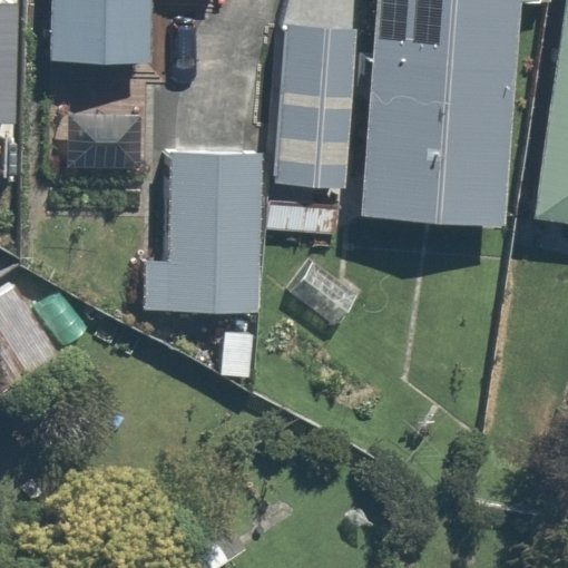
[(0,0),(0,142),(13,143),(16,0),(0,0)]
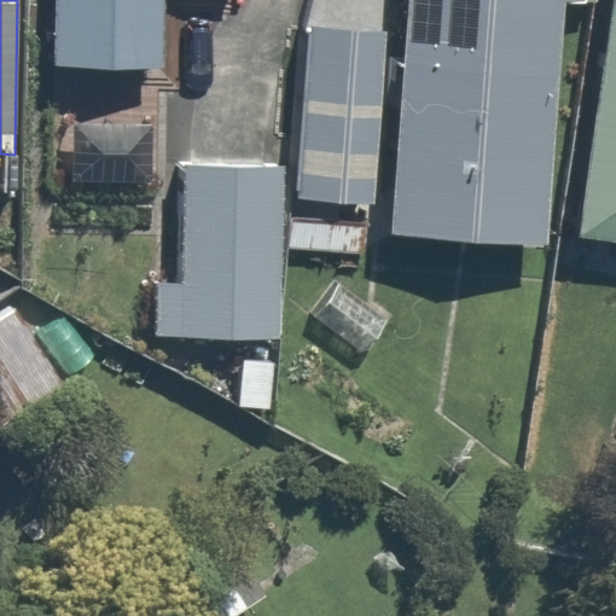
[(45,0),(44,68),(167,70),(167,0),(45,0)]
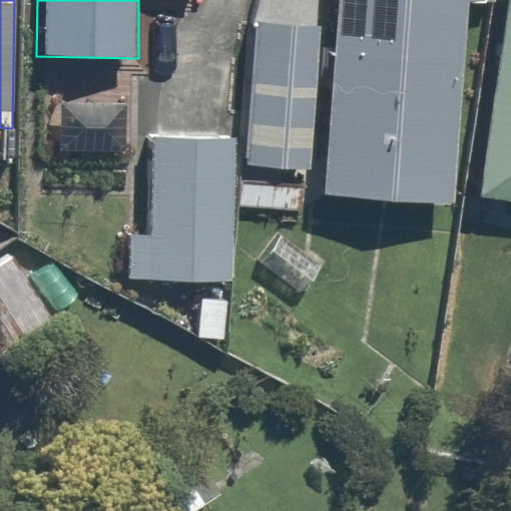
[(329,0),(324,198),(461,202),(467,3),(500,4),(499,0),(329,0)]
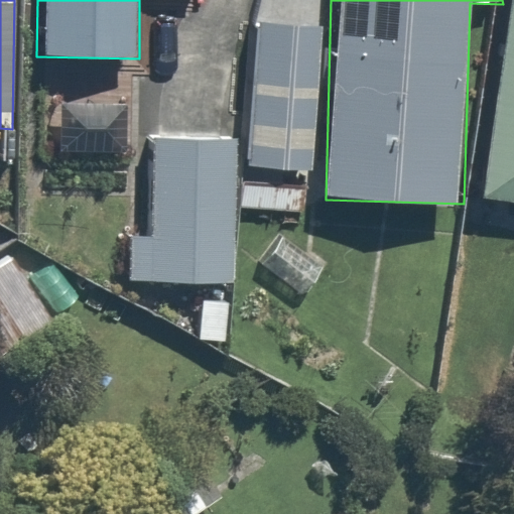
[(513,0),(487,196),(513,199),(513,0)]
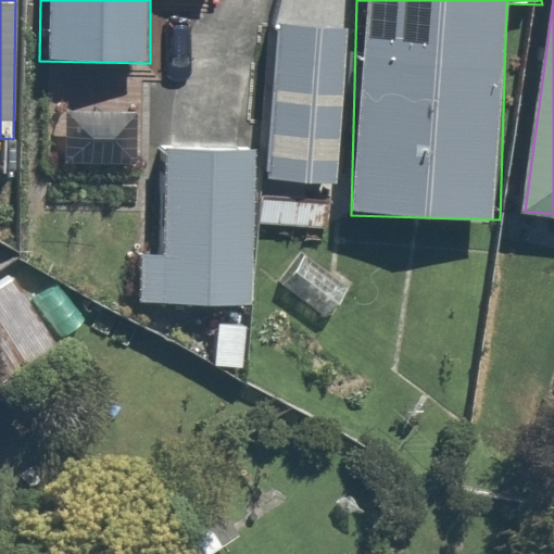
[(338,184),(349,24),(269,19),(259,178),(338,184)]
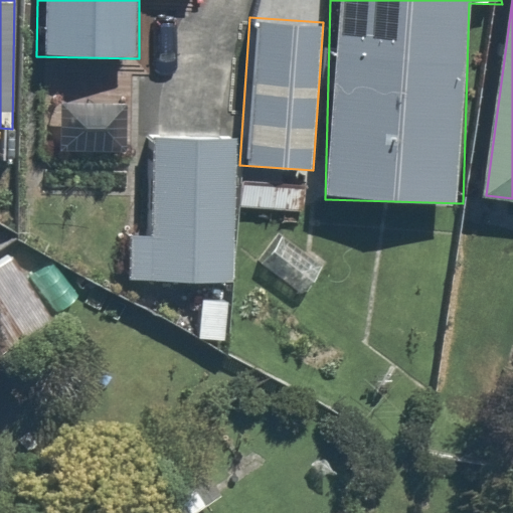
[(226,289),(235,136),(152,131),(146,228),(127,227),(124,283),(226,289)]
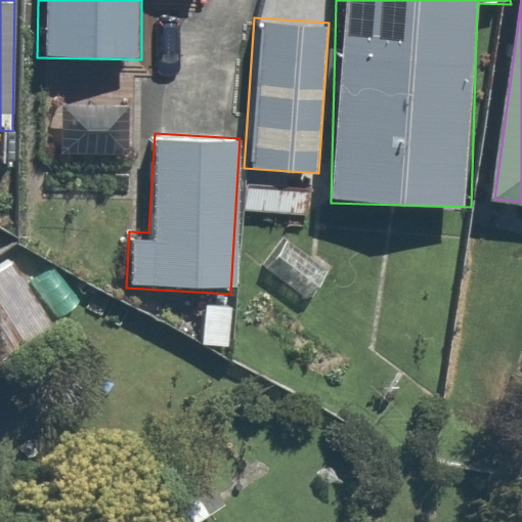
[(331,269),(283,231),(257,263),(305,301),(331,269)]
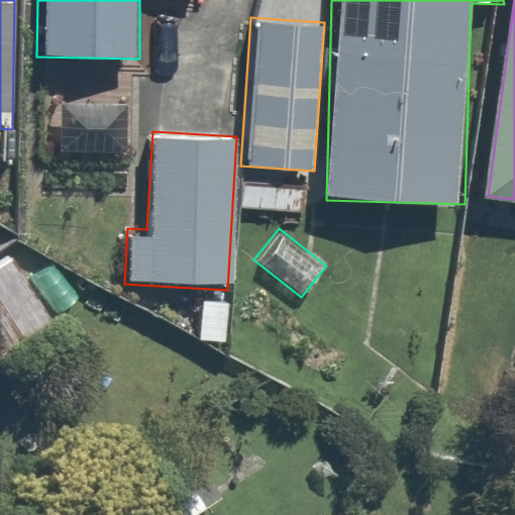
[(0,354),(55,318),(0,236),(0,354)]
